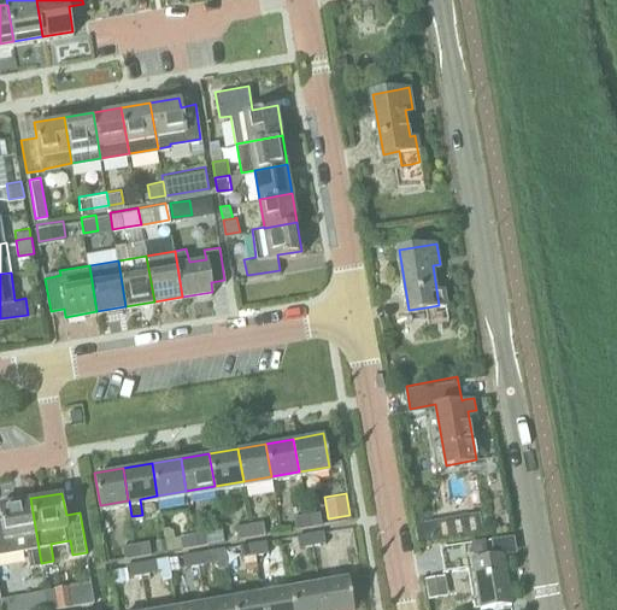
[(1,517),(0,517),(0,552),(28,549),(30,564),(41,563),(30,498),(0,503),(0,511),(1,517)]
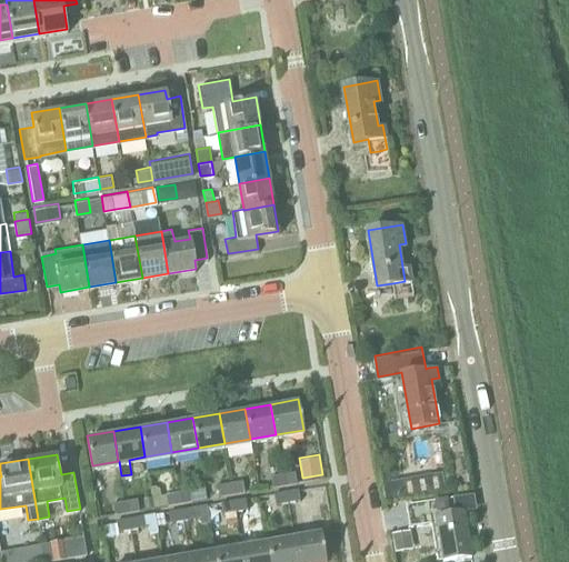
[(283,471),(286,482),(297,480),(295,469),(283,471)]
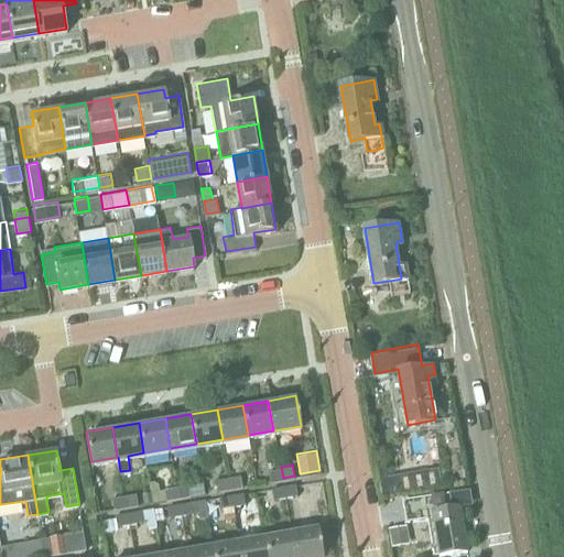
[(437,466),(379,476),(382,492),(441,482),(437,466)]
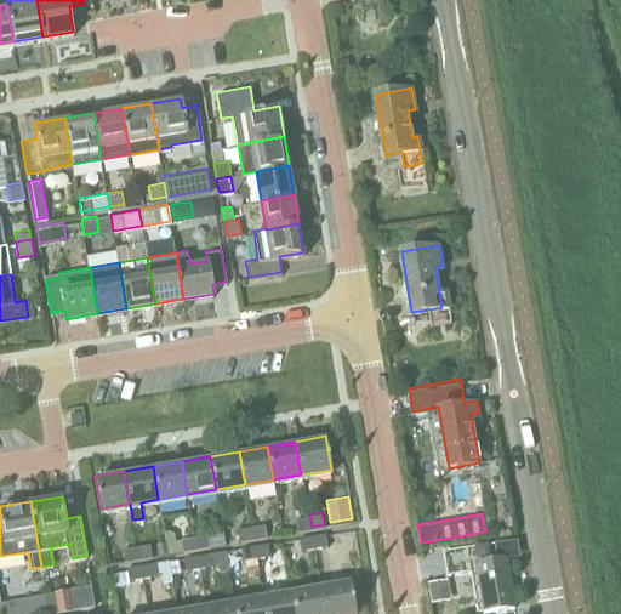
[(297,529),(312,527),(309,515),(295,517),(297,529)]
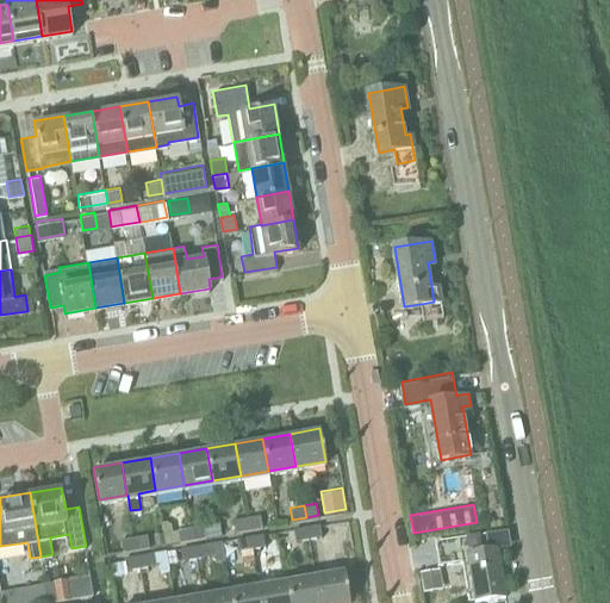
[(260,513),(248,515),(250,527),(262,524),(260,513)]
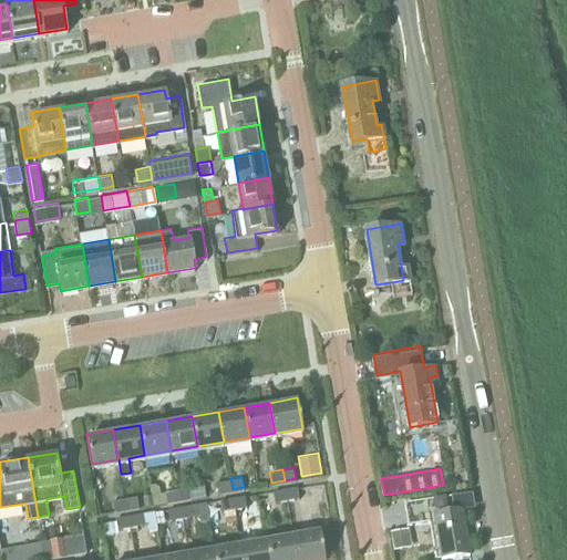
[(230,478),(217,480),(218,491),(233,489),(230,478)]
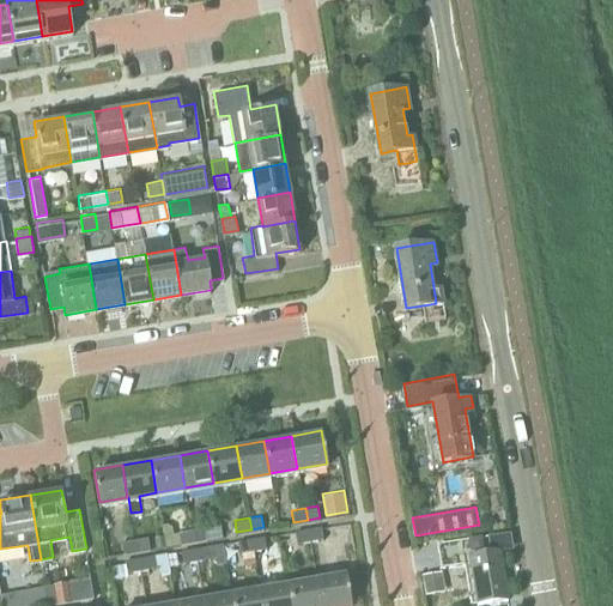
[(219,522),(192,526),(193,539),(222,534),(219,522)]
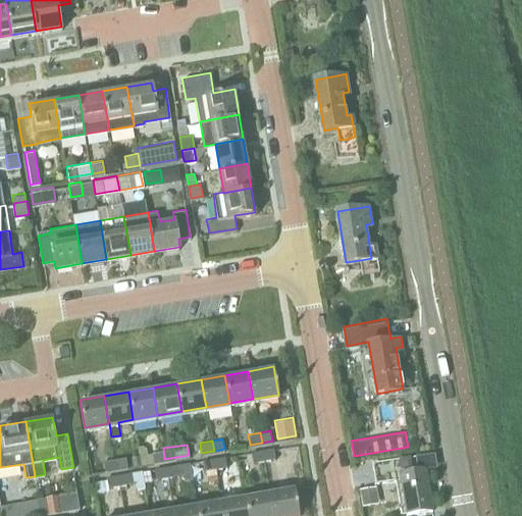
[(263,449),(264,459),(275,457),(273,447),(263,449)]
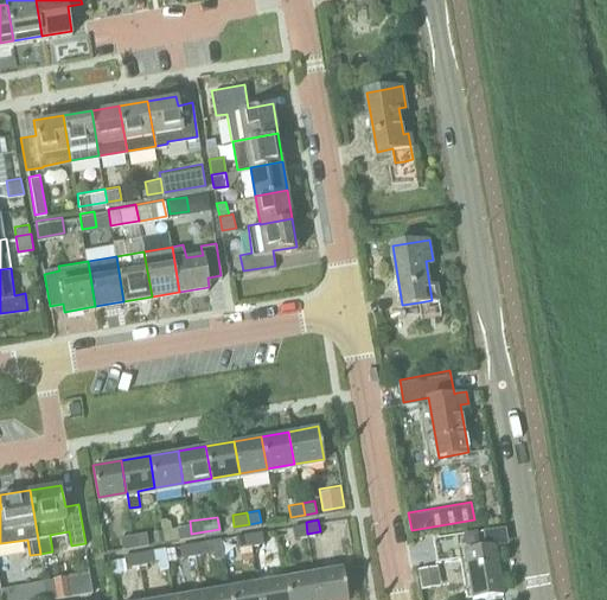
[(190,521),(177,523),(178,536),(191,534),(190,521)]
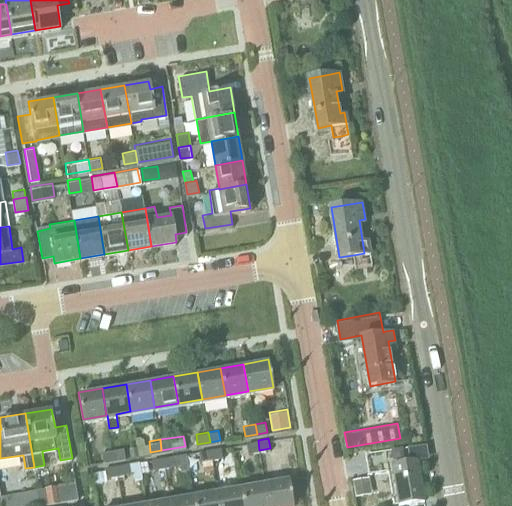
[(248,452),(259,450),(258,440),(246,442),(248,452)]
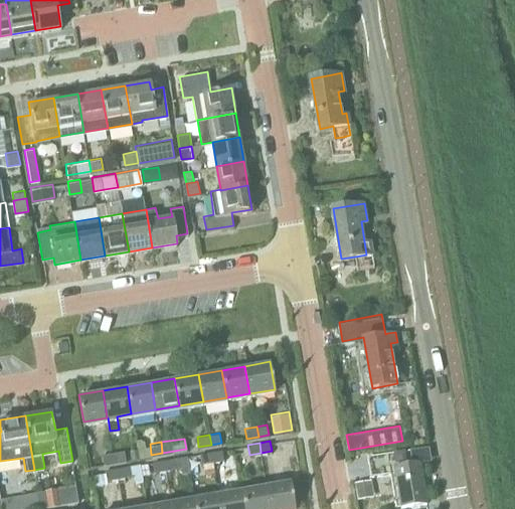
[(211,450),(213,462),(224,460),(222,448),(211,450)]
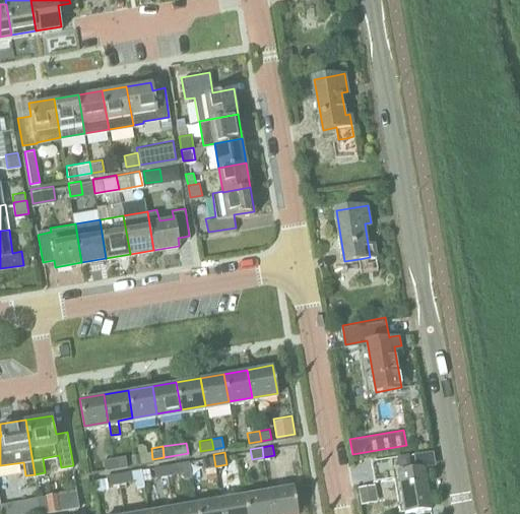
[(413,452),(371,459),(375,479),(398,475),(404,511),(431,506),(424,465),(416,466),(413,452)]
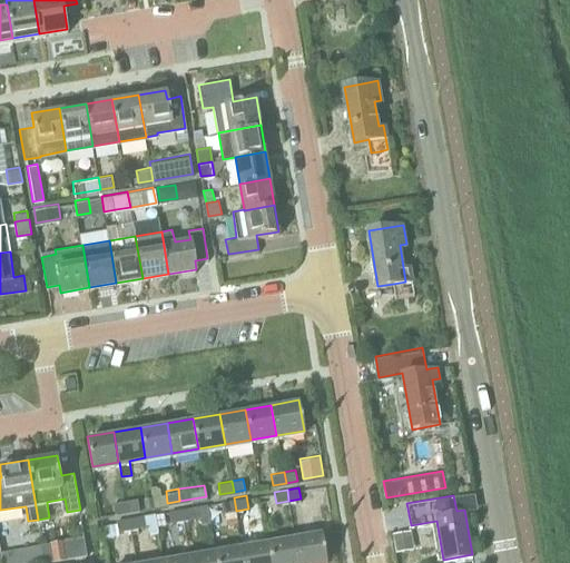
[(125,499),(127,510),(139,507),(138,497),(125,499)]
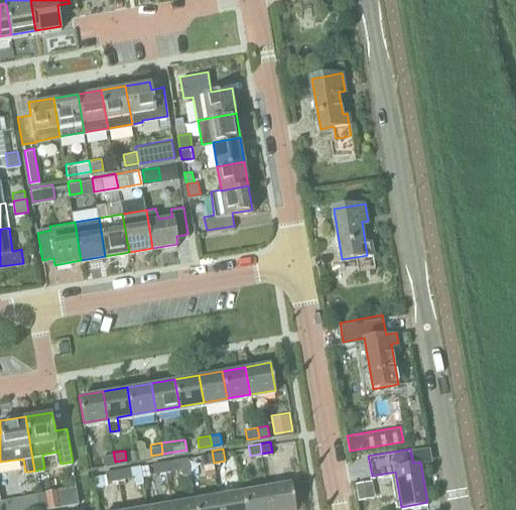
[(203,464),(214,463),(212,451),(201,453),(203,464)]
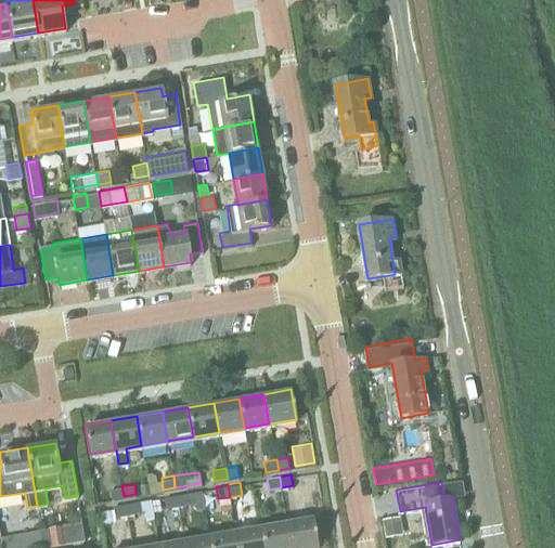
[(111,487),(112,498),(124,496),(121,485),(111,487)]
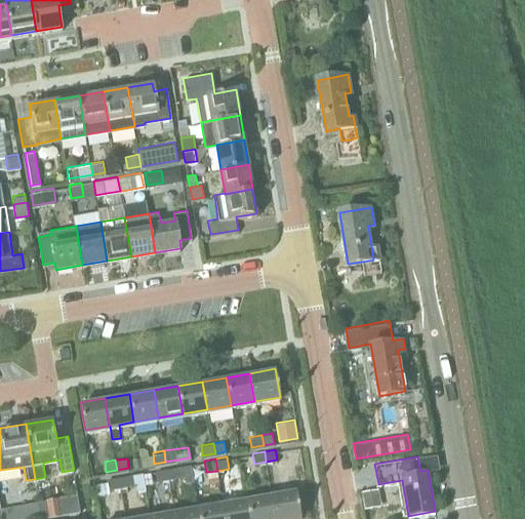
[(177,465),(166,467),(168,478),(179,476),(178,467),(177,465)]
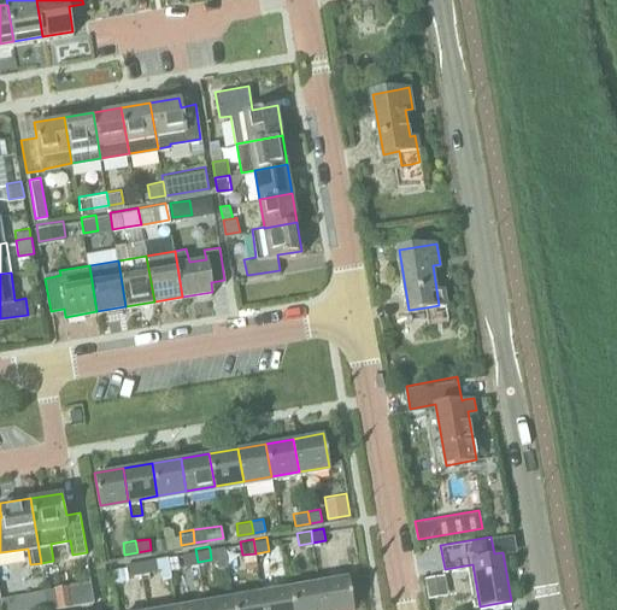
[(195,549),(182,551),(183,553),(184,564),(198,562),(195,549)]
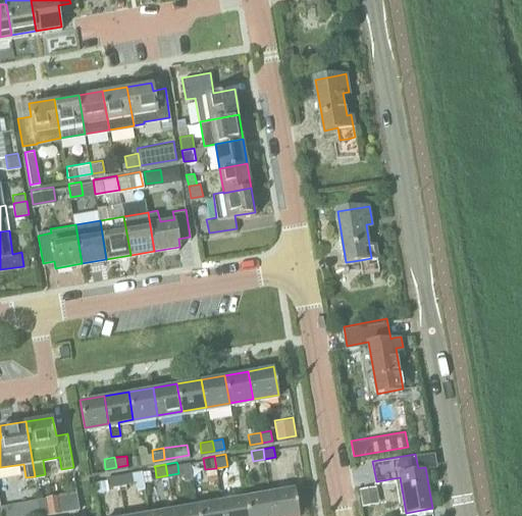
[(117,472),(119,483),(135,481),(136,487),(145,485),(142,468),(117,472)]
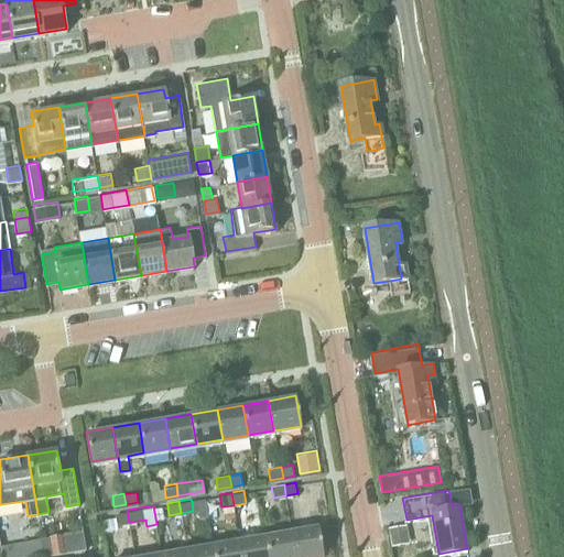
[(117,524),(129,522),(127,510),(115,512),(117,524)]
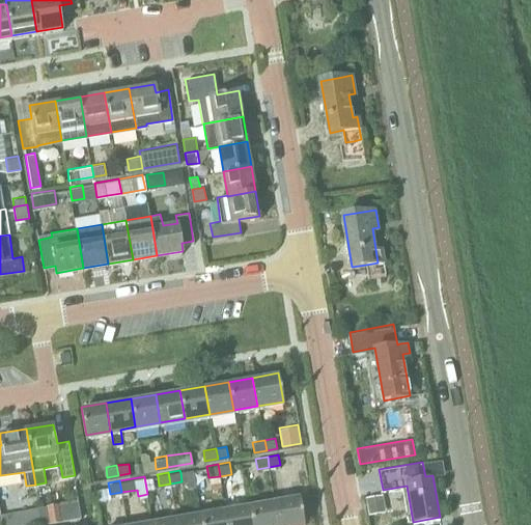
[(275,499),(279,524),(296,524),(304,524),(299,495),(275,499)]
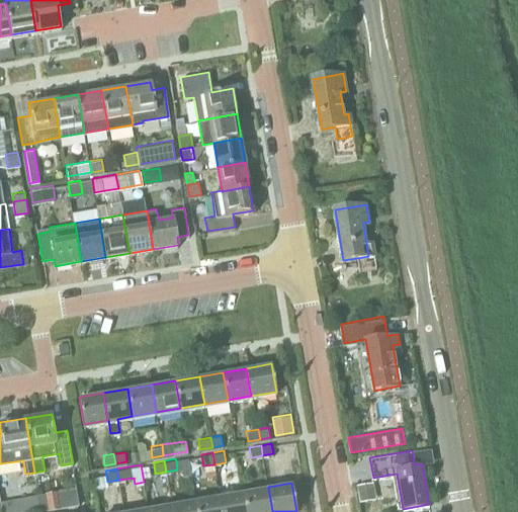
[(247,511),(272,511),(268,487),(244,492),(247,511)]
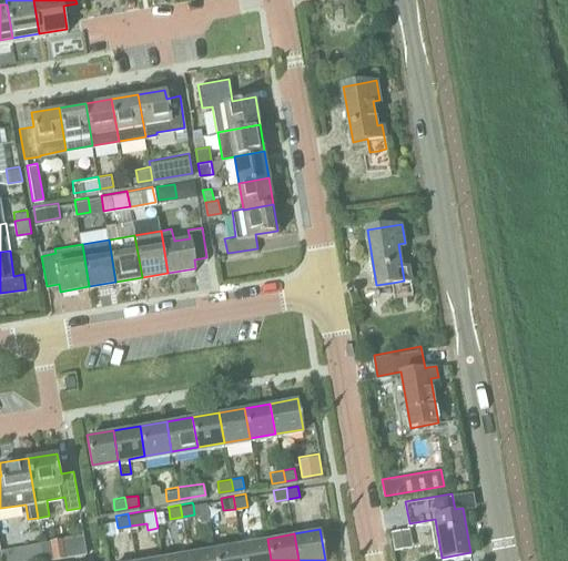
[(64,536),(50,538),(53,554),(67,552),(64,536)]
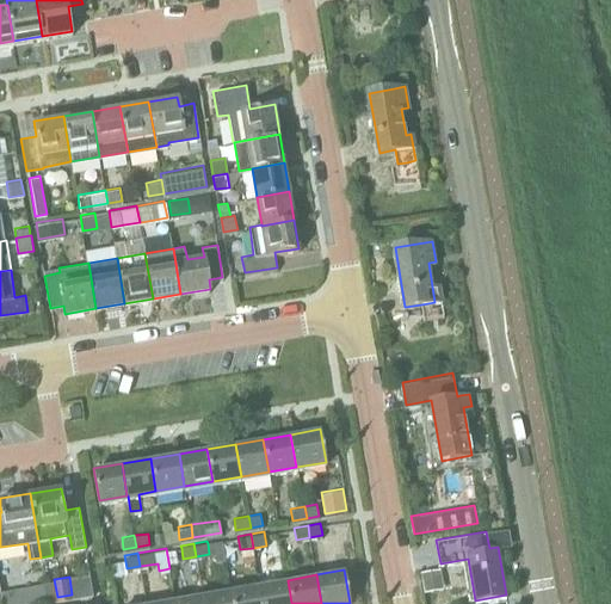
[(263,603),(291,603),(288,580),(259,585),(263,603)]
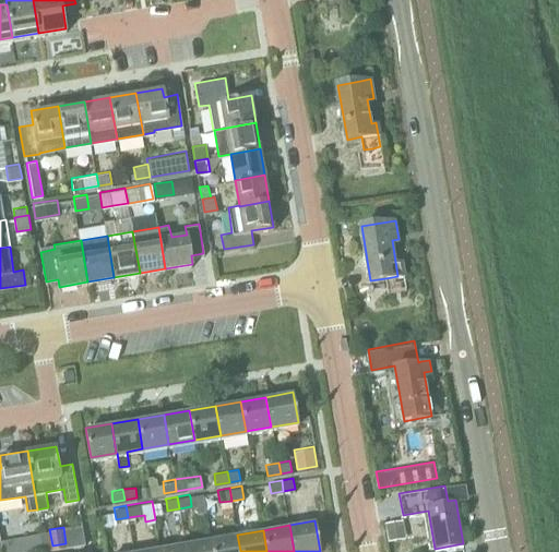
[(212,551),(240,551),(237,535),(211,539),(212,551)]
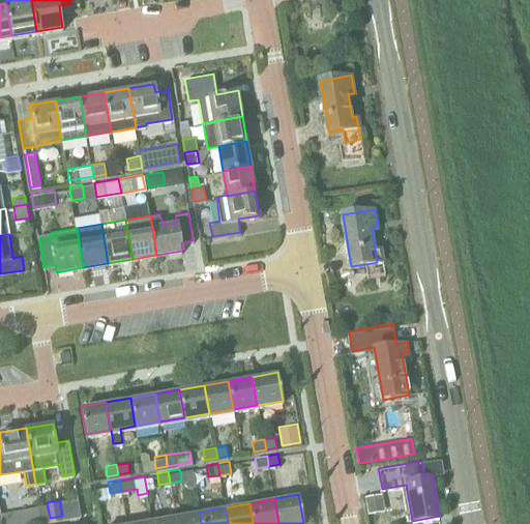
[(176,523),(201,523),(200,512),(175,516),(176,523)]
